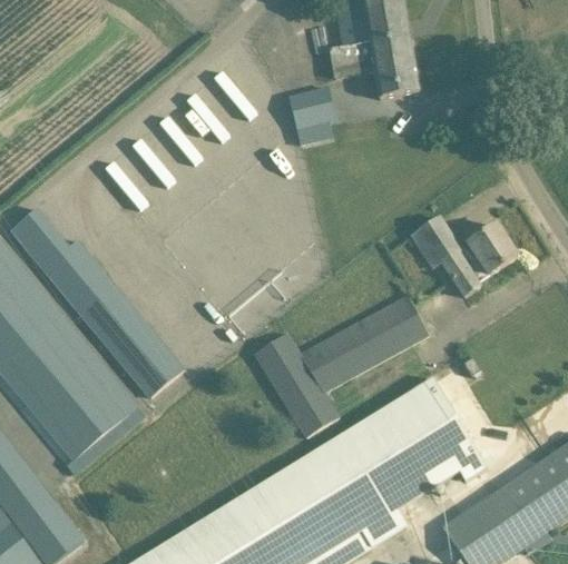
[(332,0),(341,46),(326,48),(333,79),(372,71),(378,97),(418,90),(401,0),(332,0)]
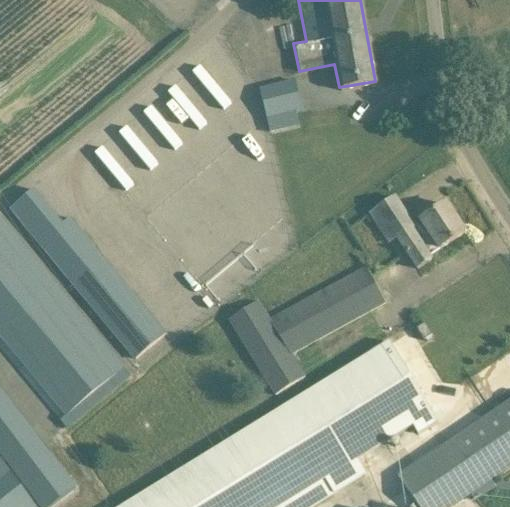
[(199,62),(190,68),(221,105),(229,99),(199,62)]
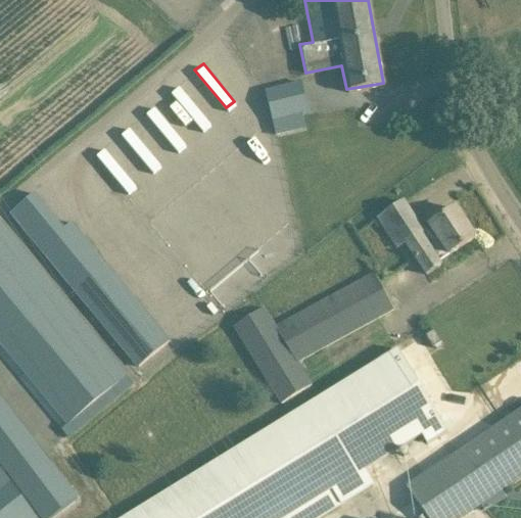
[(264,88),(264,89),(270,116),(271,121),(308,112),(303,96),(299,80),(264,88)]
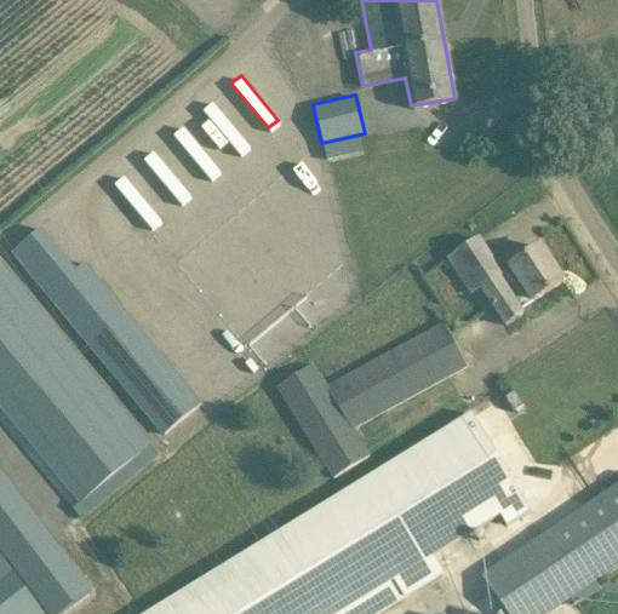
[(211,99),(201,108),(239,153),(249,144),(211,99)]
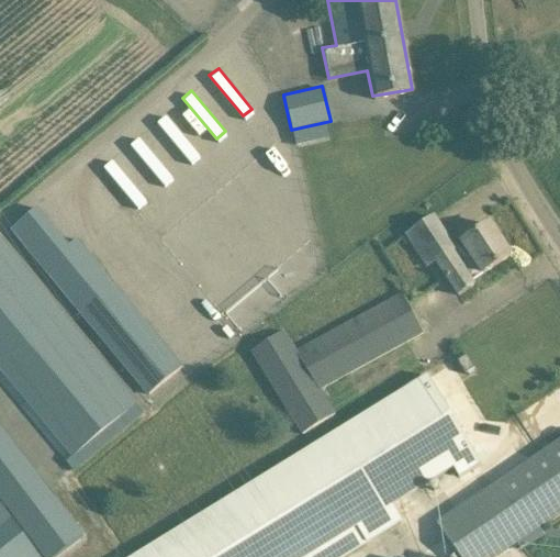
[(165,112),(156,120),(190,160),(199,153),(165,112)]
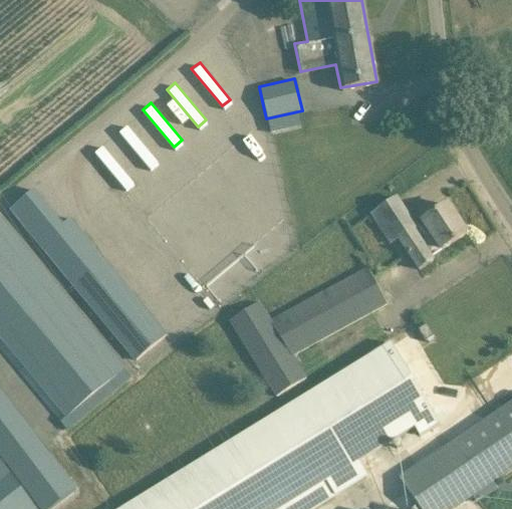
[(125,123),(117,131),(149,168),(157,161),(125,123)]
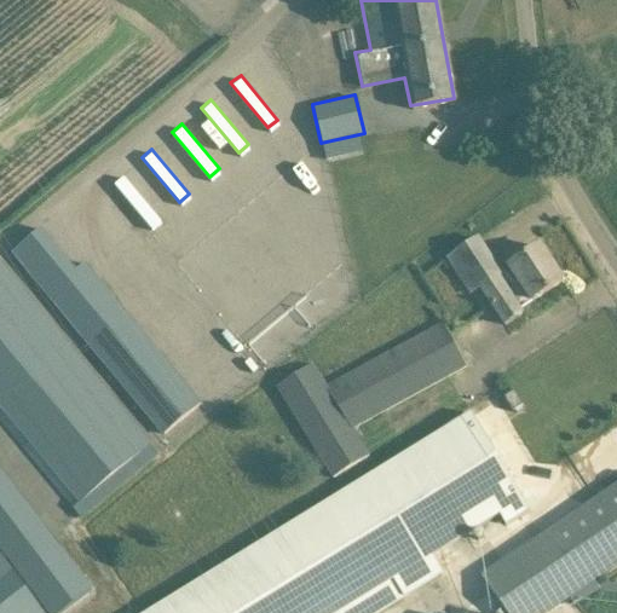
[(122,173),(113,181),(150,226),(160,218),(122,173)]
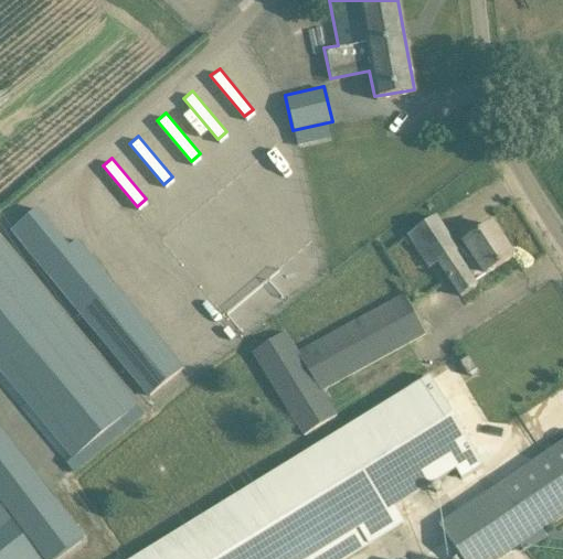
[(182,364),(106,273),(75,236),(66,244),(35,205),(9,227),(50,276),(85,319),(147,393),(182,364)]
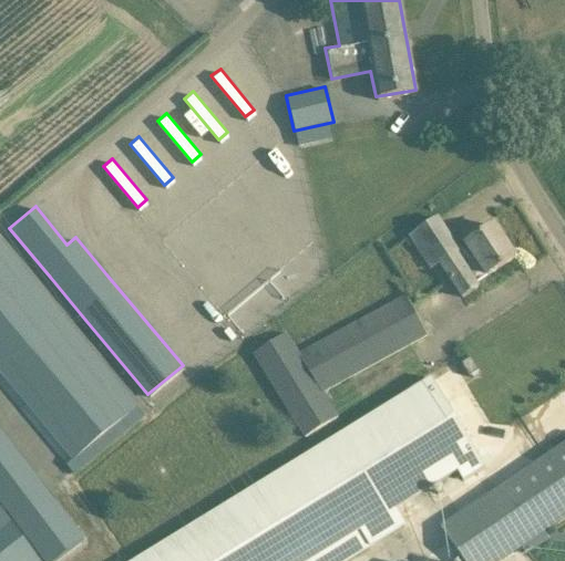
[(456,247),(435,215),(409,232),(430,265),(438,259),(461,293),(476,283),(474,279),(485,272),(514,253),(493,221),(464,240),(465,241),(456,247)]
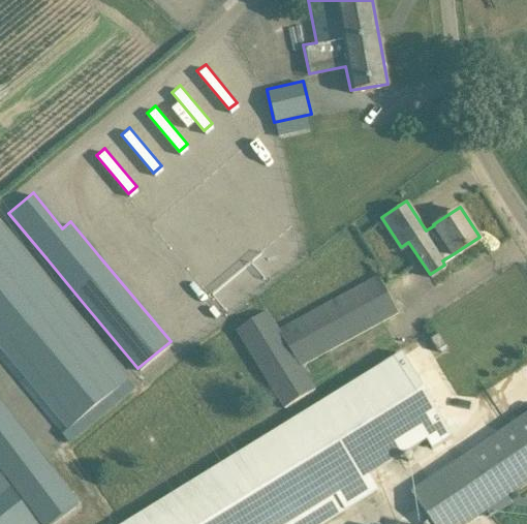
[(126,377),(127,376),(79,317),(70,307),(37,267),(0,221),(0,344),(67,426),(61,431),(67,438),(68,439),(133,387),(126,377)]
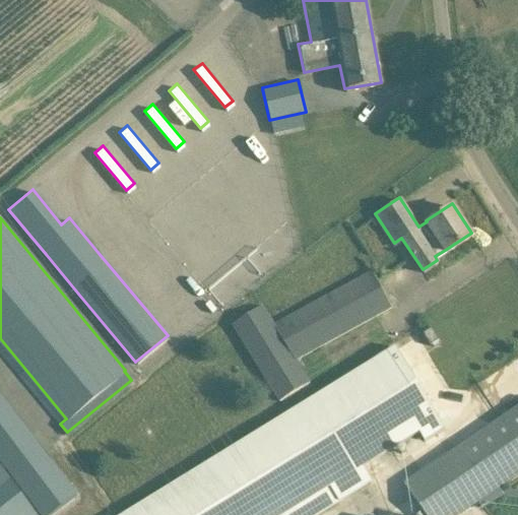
[(229,323),(276,399),(310,379),(297,357),(390,305),(370,268),(273,320),(262,302),(229,323)]
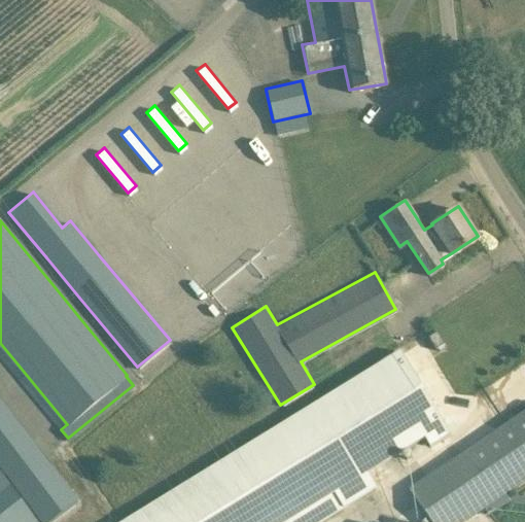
[(435,346),(444,341),(436,328),(428,334),(435,346)]
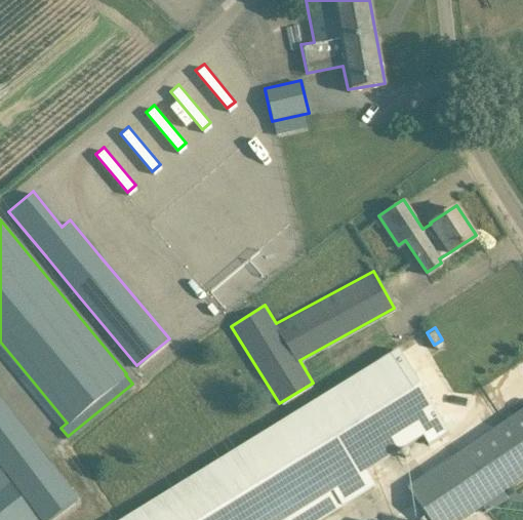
[(282,519),(421,434),(427,443),(448,430),(433,406),(434,405),(399,350),(381,360),(117,519),(282,519)]
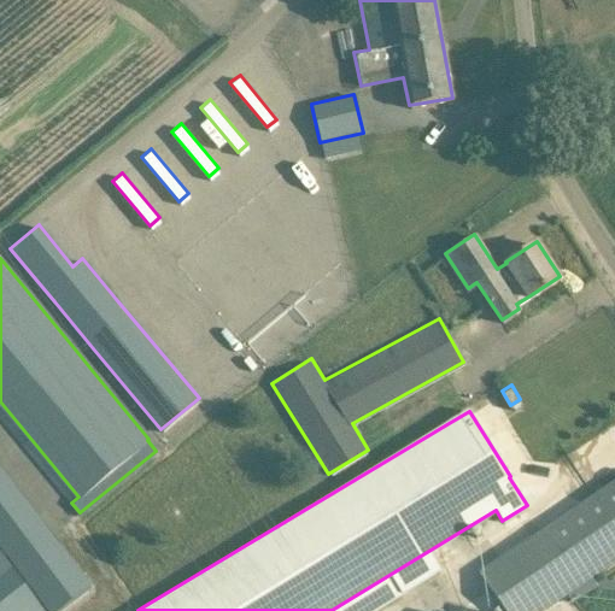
[(0,548),(46,610),(53,610),(75,595),(87,587),(89,585),(0,465),(0,548)]
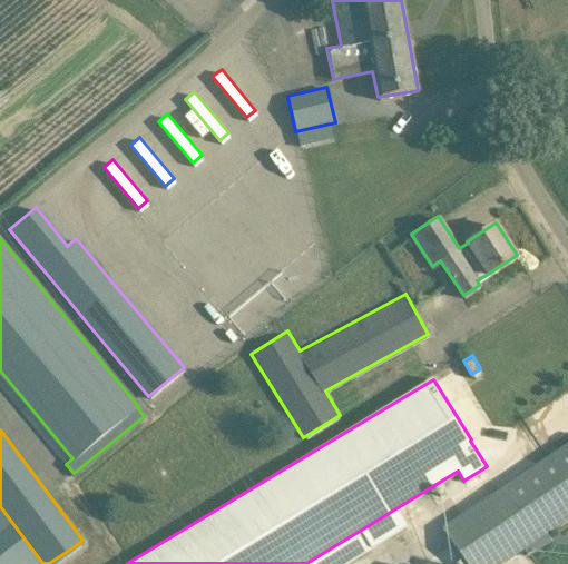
[(464,563),(498,563),(539,536),(567,516),(567,439),(559,446),(441,527),(464,563)]
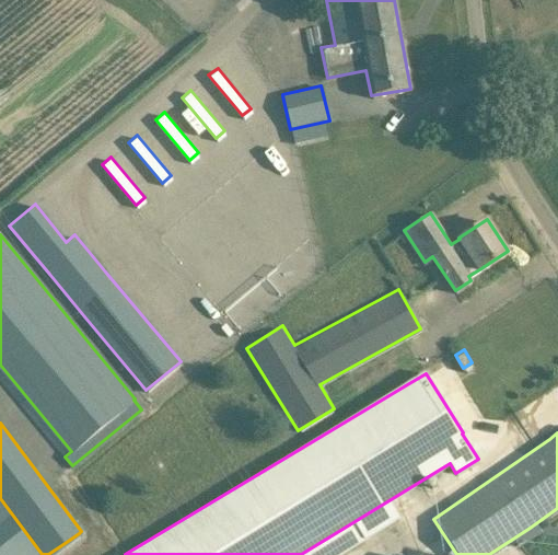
[(38,554),(6,510),(0,515),(0,554),(38,554)]
